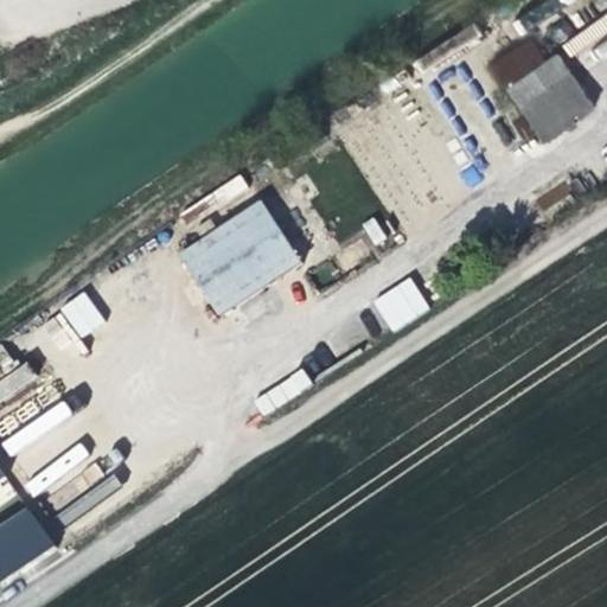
[(493,113),(508,134),(554,103),(540,81),(493,113)]
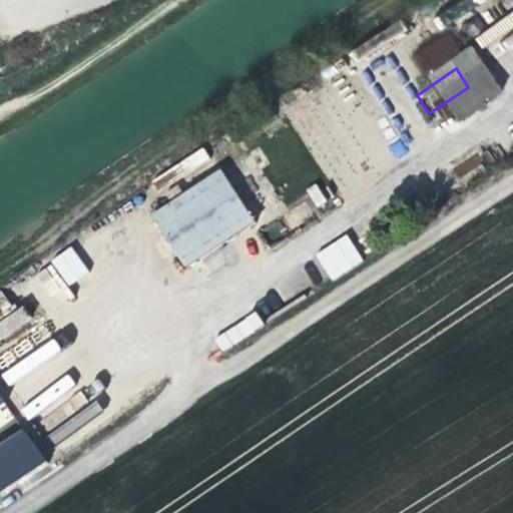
[(468,87),(429,113),(448,143),(488,117),(468,87)]
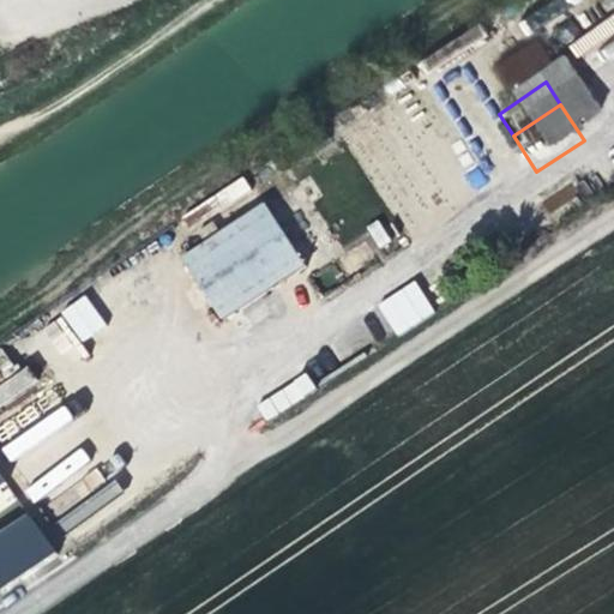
[(272,211),(246,229),(287,287),(312,269),(272,211)]
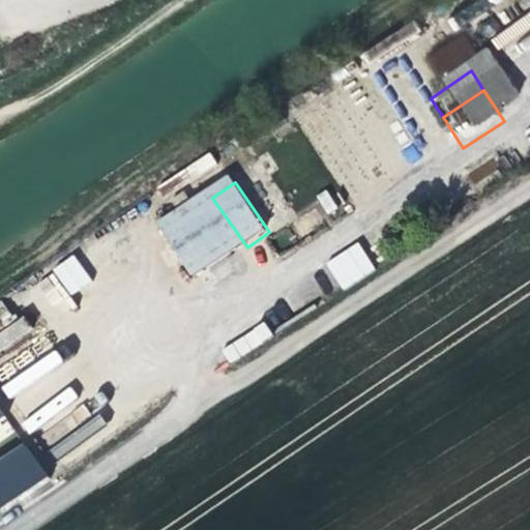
[(327,214),(337,207),(325,189),(315,197),(327,214)]
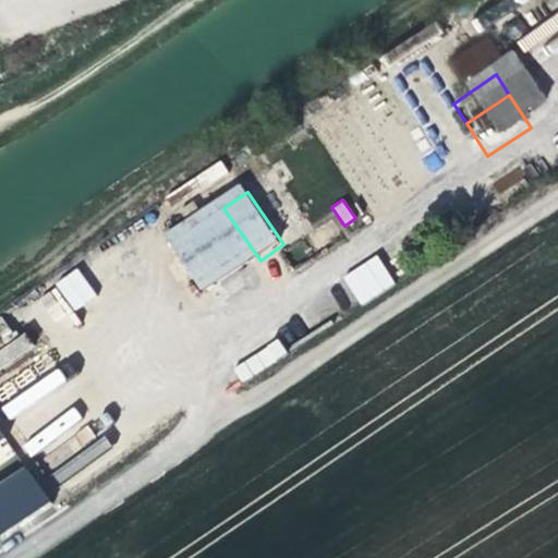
[(214,292),(261,261),(223,208),(178,240),(214,292)]
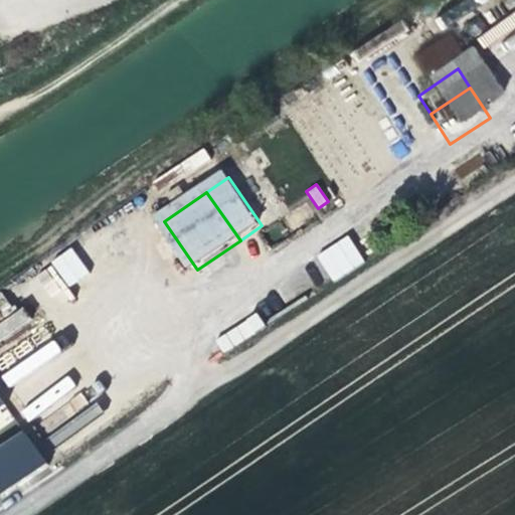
[(332,282),(364,263),(348,235),(316,254),(332,282)]
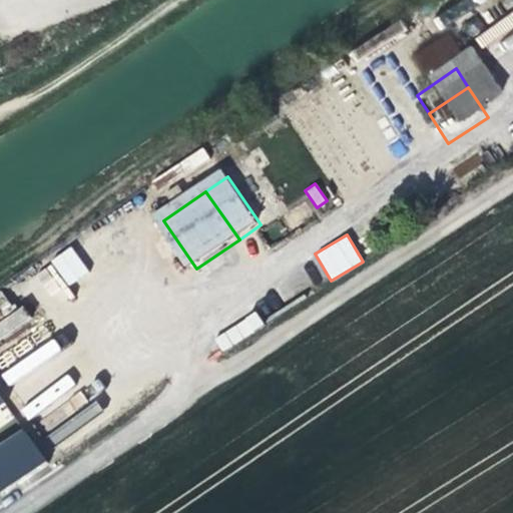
[(71,245),(50,260),(68,286),(88,273),(71,245)]
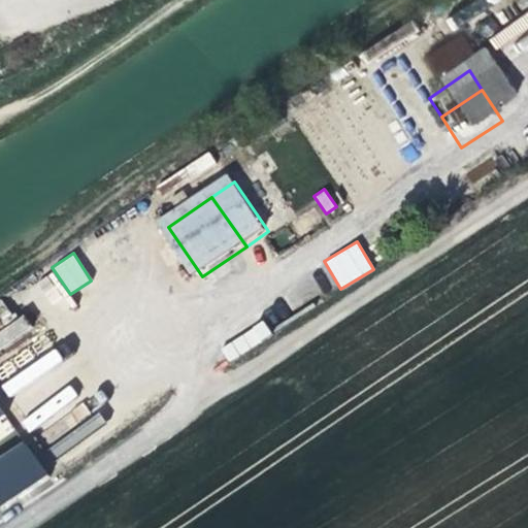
[(0,350),(33,337),(25,316),(7,322),(5,317),(0,318),(0,350)]
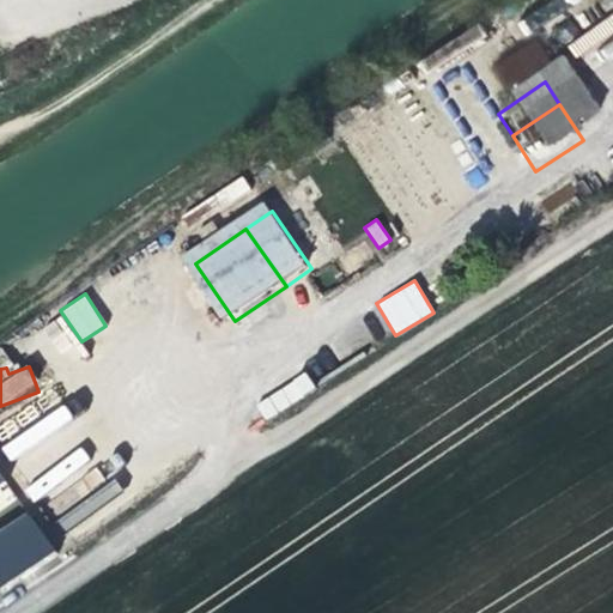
[(268,418),(315,387),(305,374),(259,404),(268,418)]
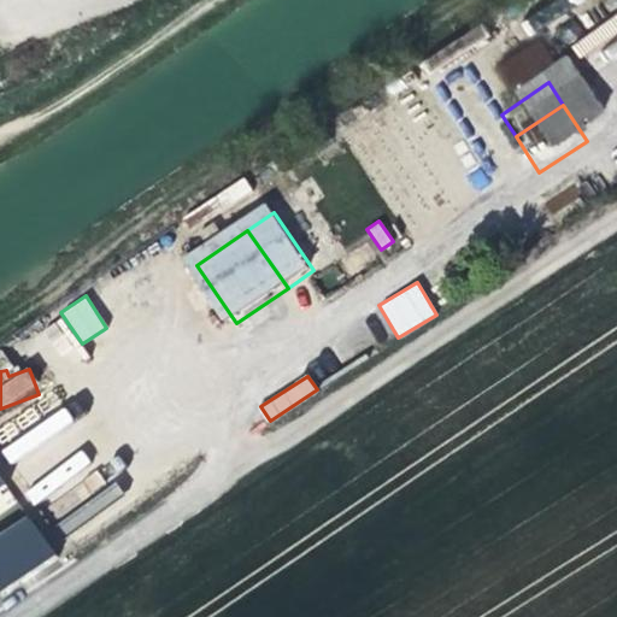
[(28,515),(0,532),(0,589),(54,557),(28,515)]
